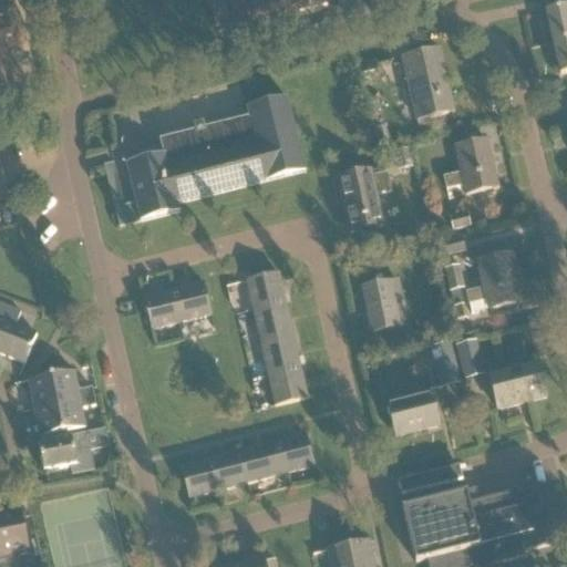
[(391,0),(369,0),(368,0),(371,14),(393,9),(391,0)]
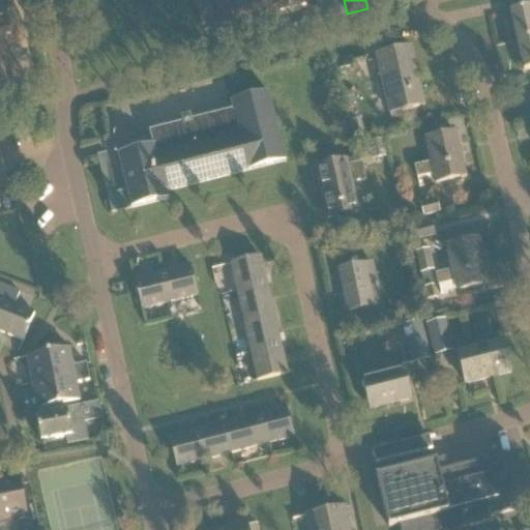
[(0,91),(7,90),(0,65),(0,48),(22,41),(11,8),(0,11),(0,91)]
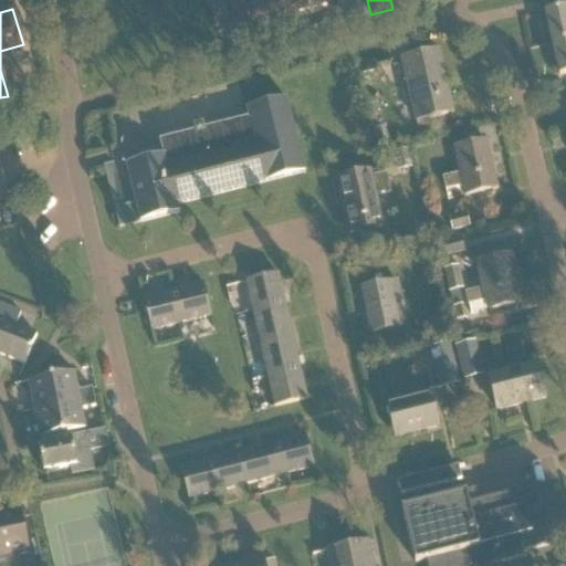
[(565,42),(565,9),(545,14),(552,45),(565,42)]
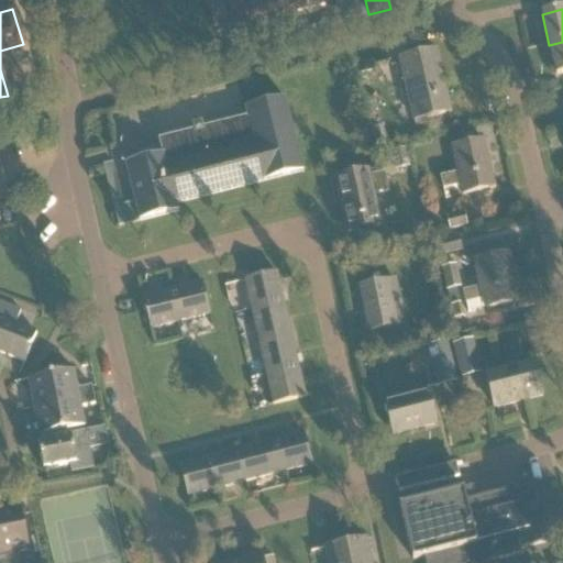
[(562,42),(549,45),(556,76),(562,74),(562,42)]
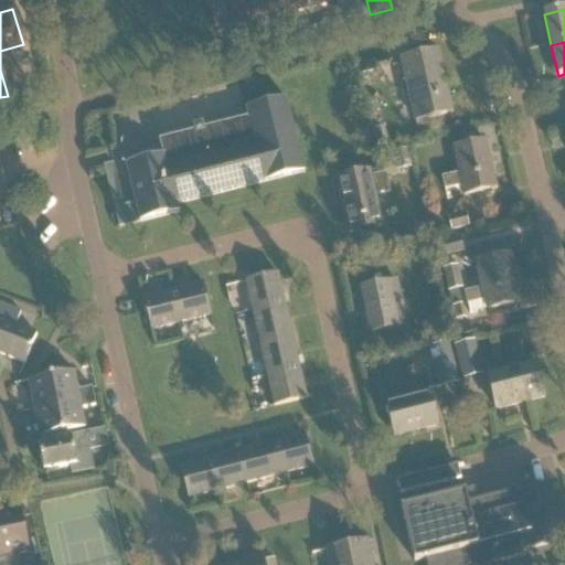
[(438,52),(402,61),(416,123),(452,114),(438,52)]
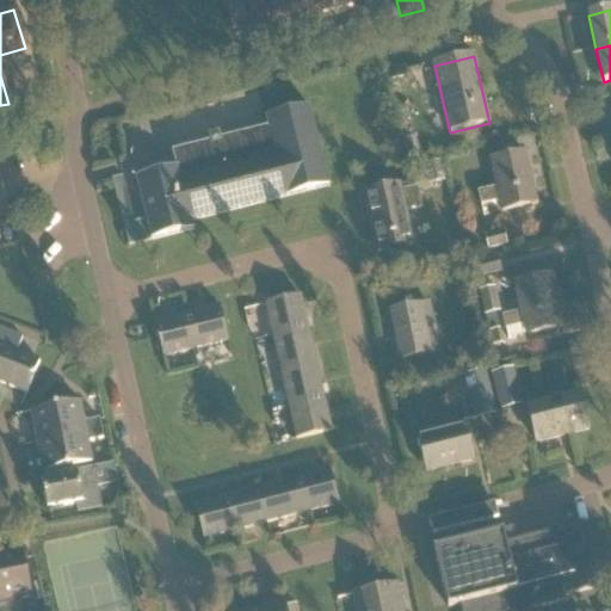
[(177,170),(136,180),(152,241),(195,230),(192,223),(302,196),(329,187),(309,107),(266,118),(269,128),(172,153),(177,170)]
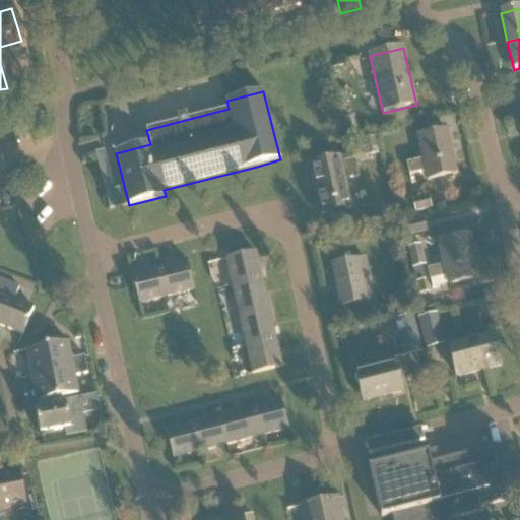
[(359,136),(353,117),(342,120),(347,139),(359,136)]
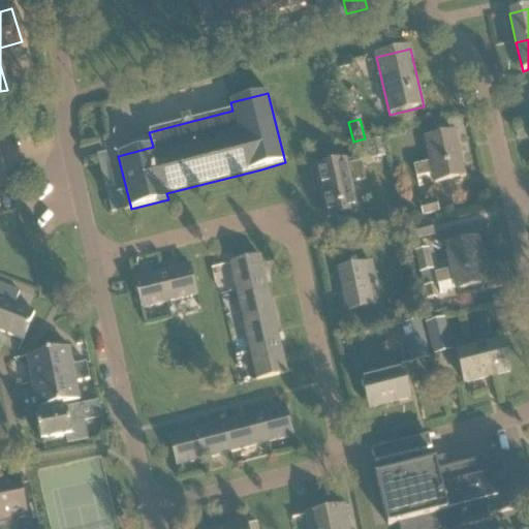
[(416,179),(433,176),(435,184),(465,178),(455,133),(425,139),(431,164),(414,167),(416,179)]
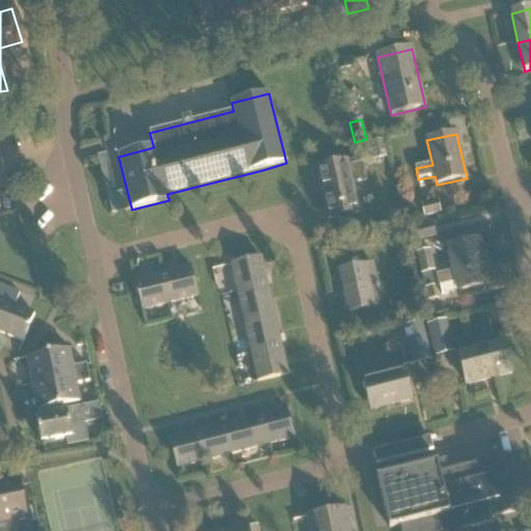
[(382,141),(371,143),(374,161),(386,158),(382,141)]
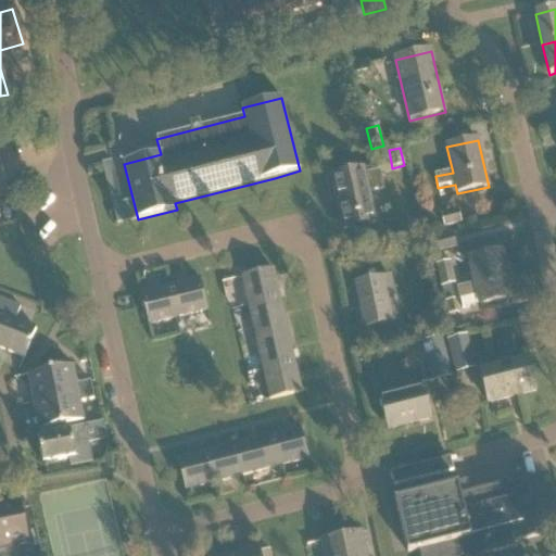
[(365,176),(364,172),(332,178),(344,230),(375,224),(368,193),(384,190),(380,172),(365,176)]
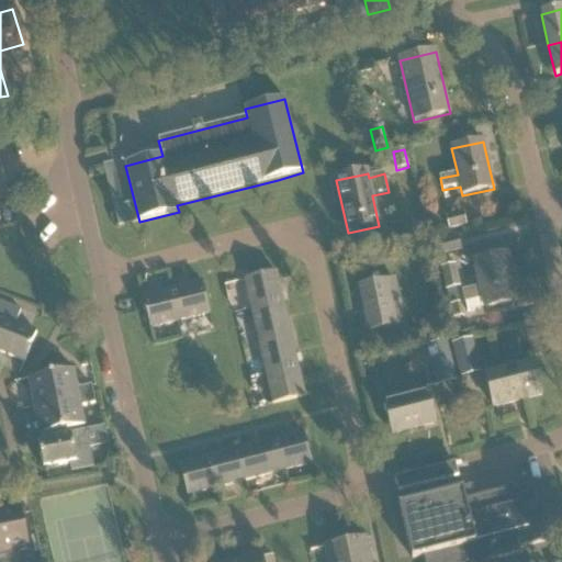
[(467,227),(463,213),(446,217),(449,232),(467,227)]
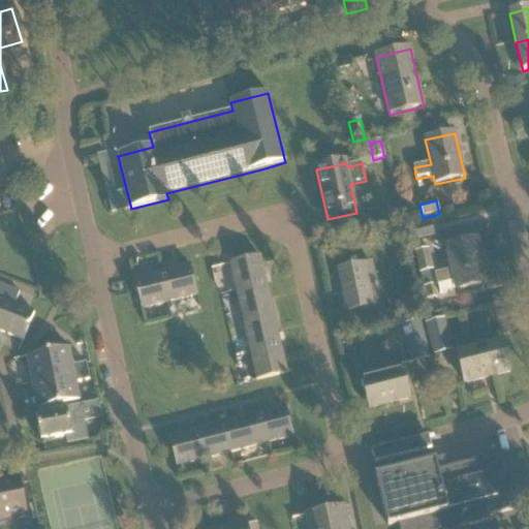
[(119,203),(110,206),(112,214),(121,212),(119,203)]
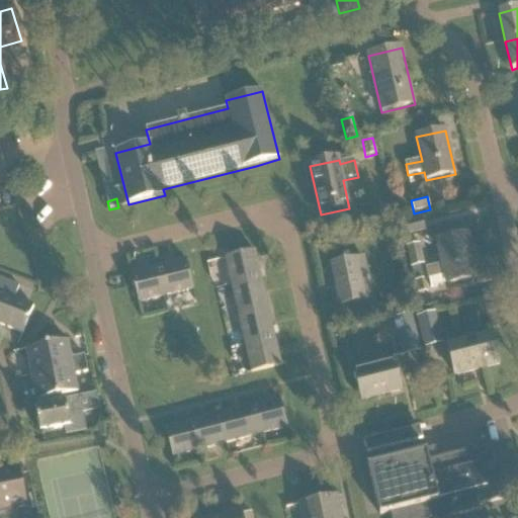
[(425,232),(422,219),(402,224),(405,237),(425,232)]
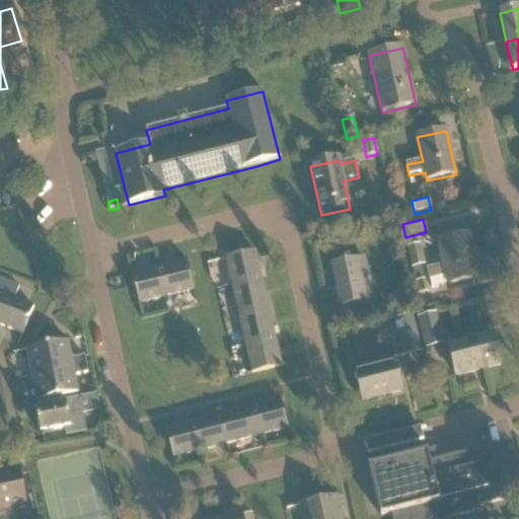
[(427,270),(431,289),(476,279),(469,248),(472,248),(469,234),(437,242),(443,266),(427,270)]
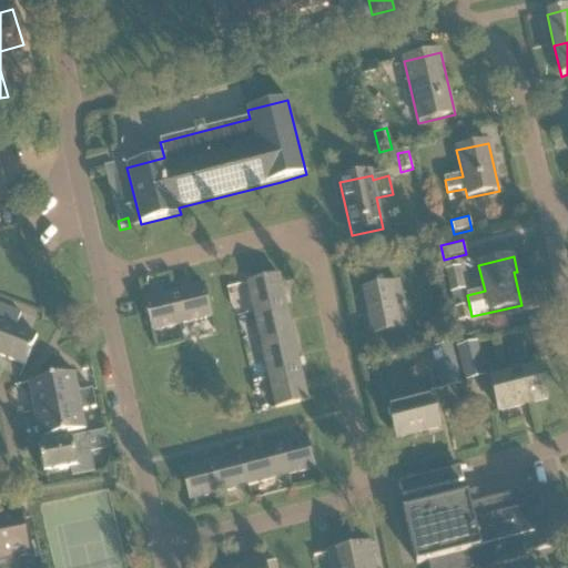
[(459,269),(446,272),(458,323),(467,321),(460,292),(464,292),(459,269)]
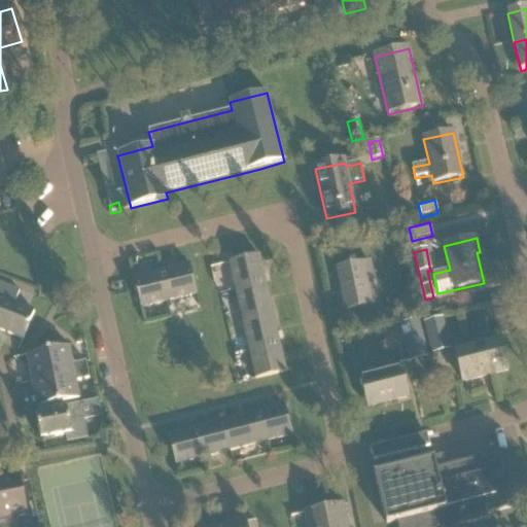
[(229,264),(236,293),(267,286),(259,257),(229,264)]
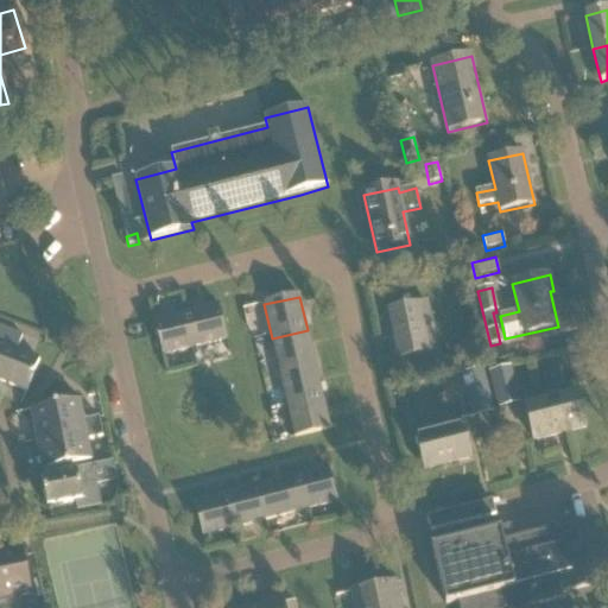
[(390,311),(399,360),(428,354),(422,328),(431,325),(426,304),(390,311)]
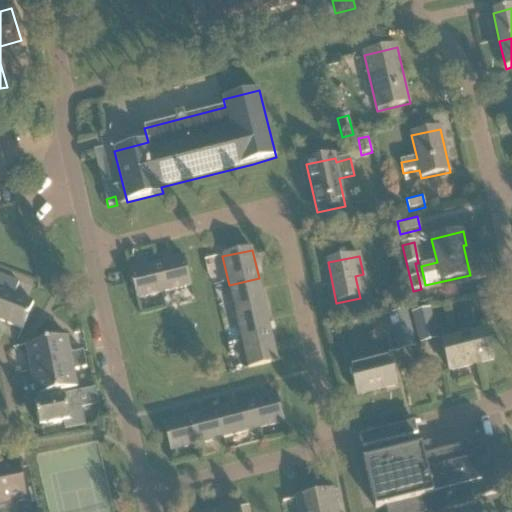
[(183,258),(157,264),(164,294),(190,287),(183,258)]
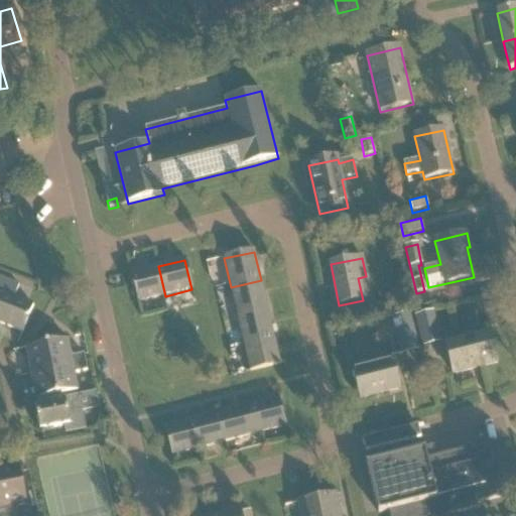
[(139,302),(165,296),(158,266),(132,272),(139,302)]
